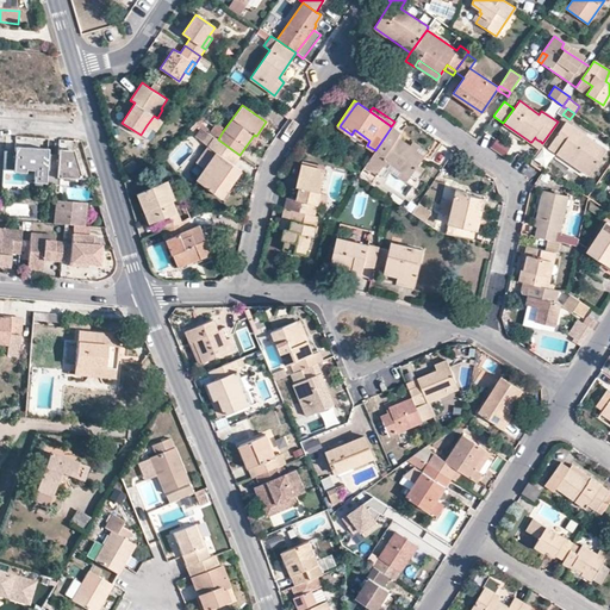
[(168,113),(162,110),(157,118),(154,116),(147,125),(156,131),(168,113)]
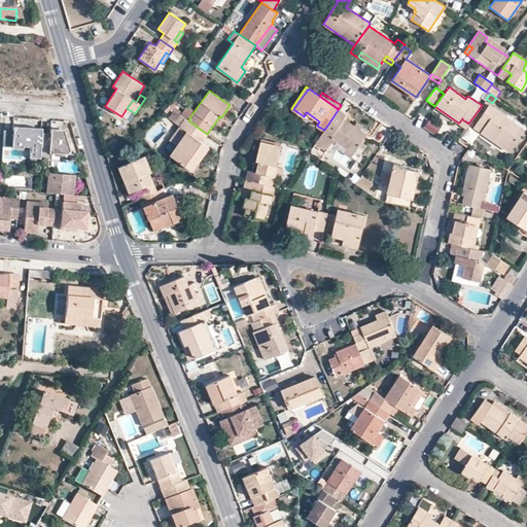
[(482,133),(508,151),(523,130),(488,105),(473,127),(482,133)]
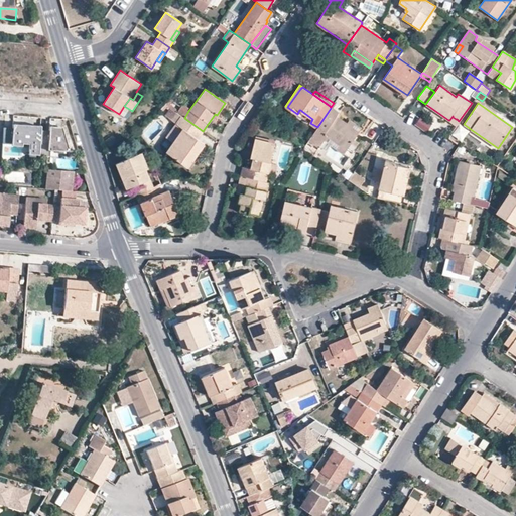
[(184,118),(188,111),(182,107),(177,113),(184,118)]
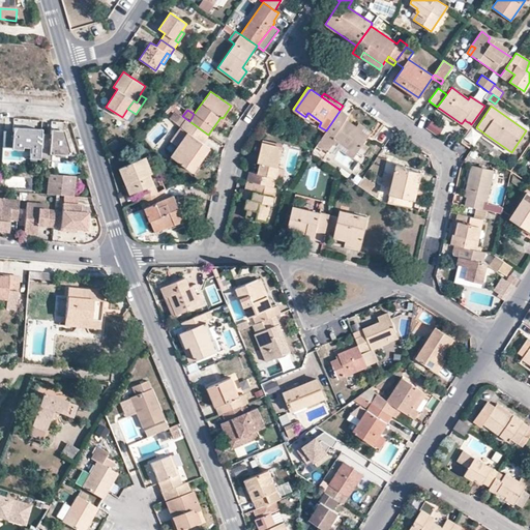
[(369,136),(355,126),(345,119),(347,116),(340,111),(326,130),(325,131),(356,153),(369,136)]
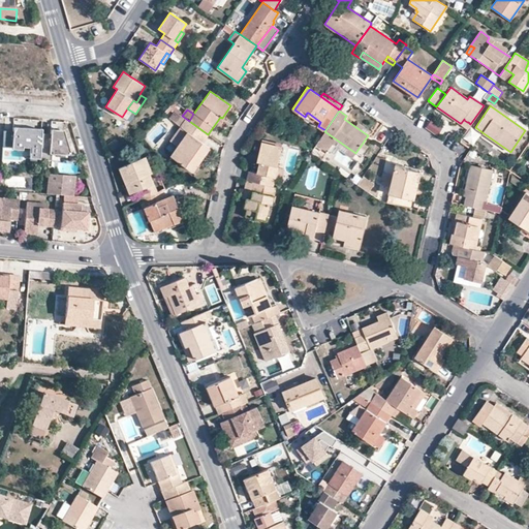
[(317,125),(318,126),(320,122),(308,113),(307,113),(305,117),(317,125)]
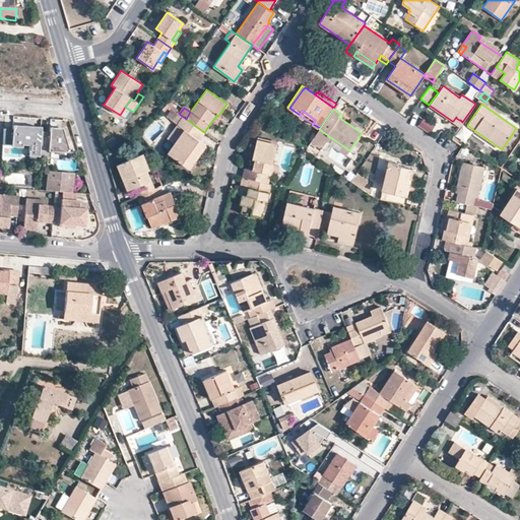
[(428,112),(424,118),(434,125),(438,118),(428,112)]
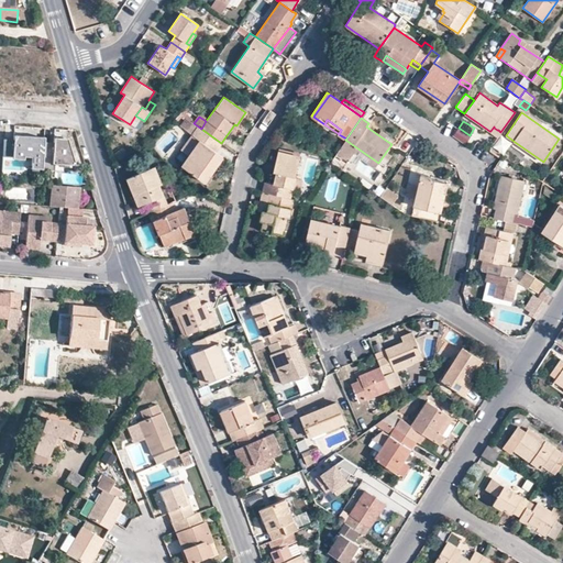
[(200,140),(189,156),(183,166),(205,181),(222,156),(214,151),(221,143),(201,129),(194,123),(192,122),(187,131),(191,134),(200,140)]
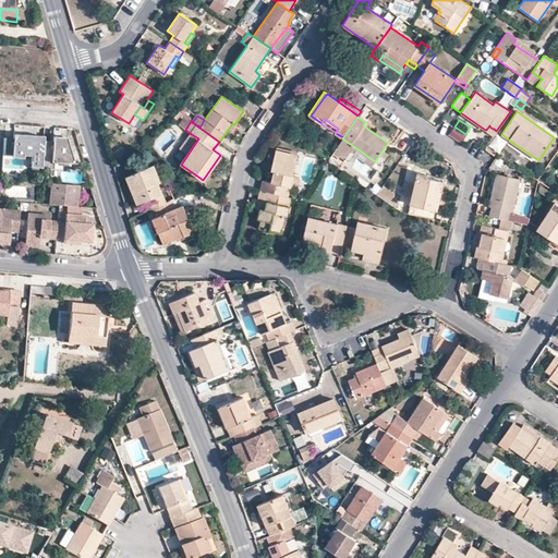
[(377,129),(374,133),(388,143),(390,138),(377,129)]
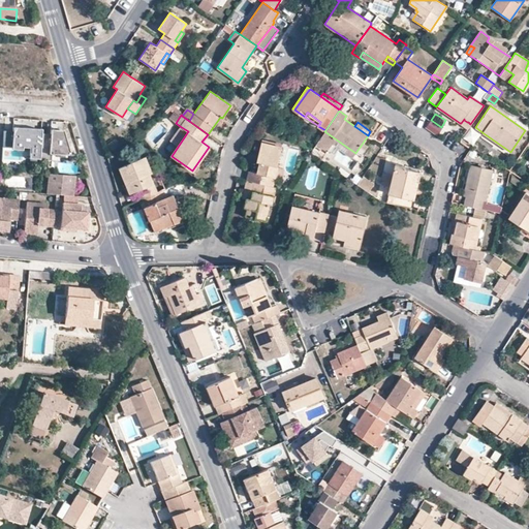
[(169,141),(178,147),(188,131),(180,126),(169,141)]
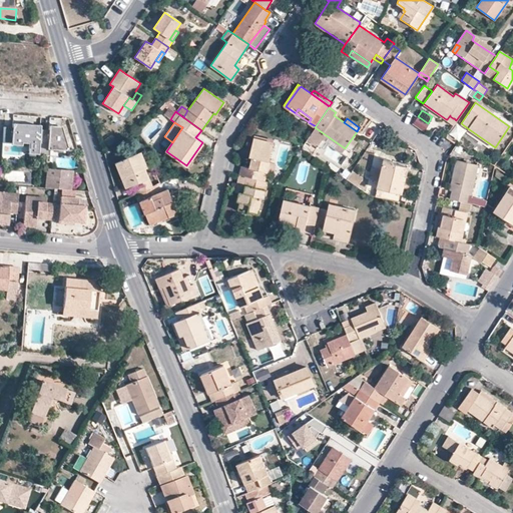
[(458,123),(450,134),(460,140),(467,129),(458,123)]
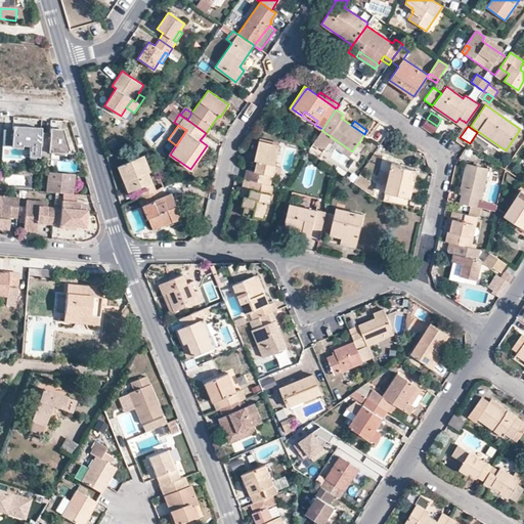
[(71,156),(62,131),(50,130),(50,134),(41,134),(42,130),(13,128),(13,132),(4,131),(3,146),(30,148),(41,148),(40,160),(51,160),(51,155),(59,155),(71,156)]
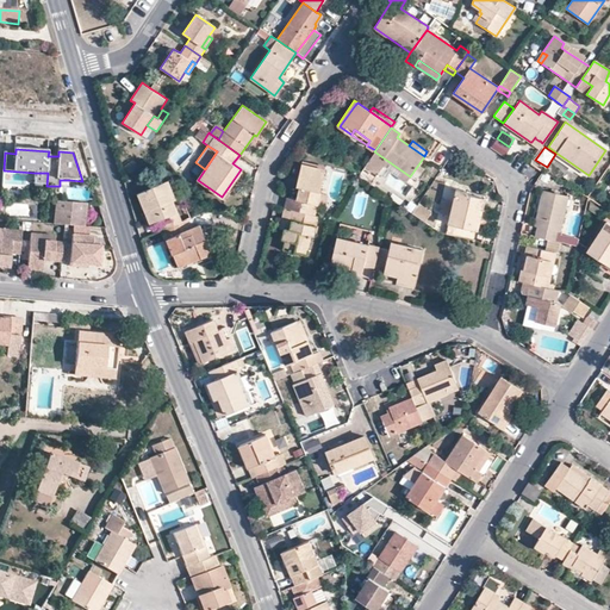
[(319,193),(324,169),(302,165),(297,186),(300,186),(298,199),(287,197),(285,207),(292,210),(315,215),(316,205),(319,193)]
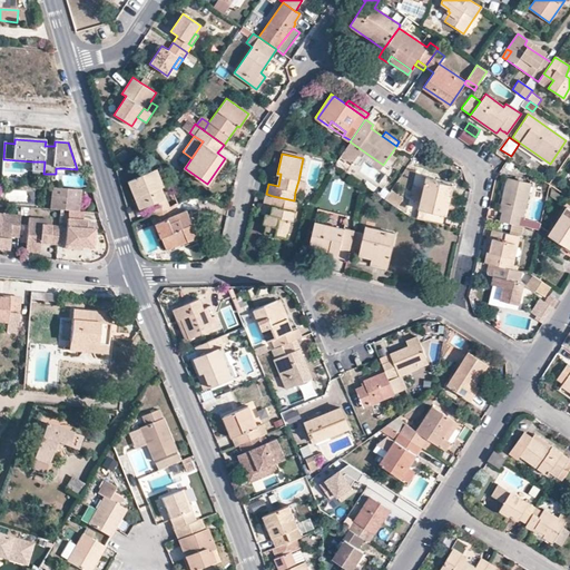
[(45,161),(32,161),(32,173),(43,174),(45,161)]
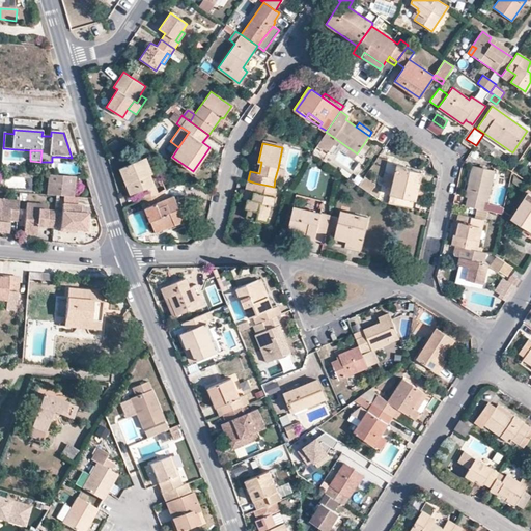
[(143,199),(160,193),(152,175),(156,174),(149,158),(121,169),(133,195),(140,192),(143,199)]
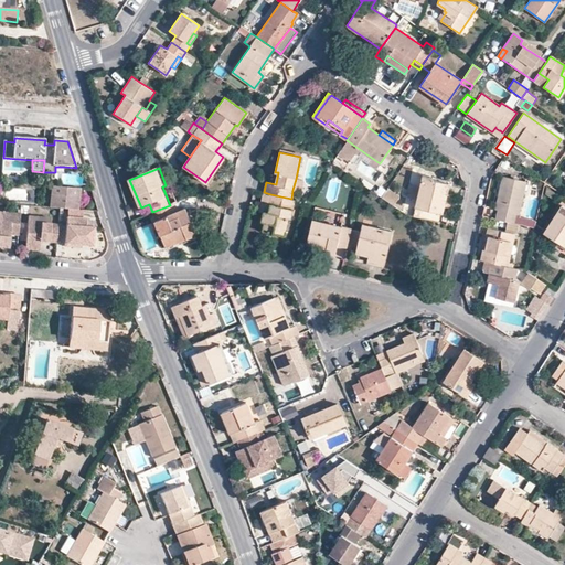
[(415,206),(422,209),(441,213),(448,184),(432,180),(433,177),(423,174),(415,206)]
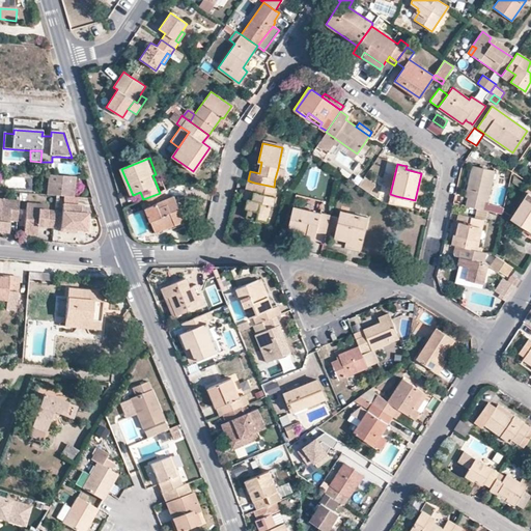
[(469,179),(466,195),(466,197),(468,197),(467,206),(481,210),(483,201),(486,201),(494,170),(472,165),(469,179)]
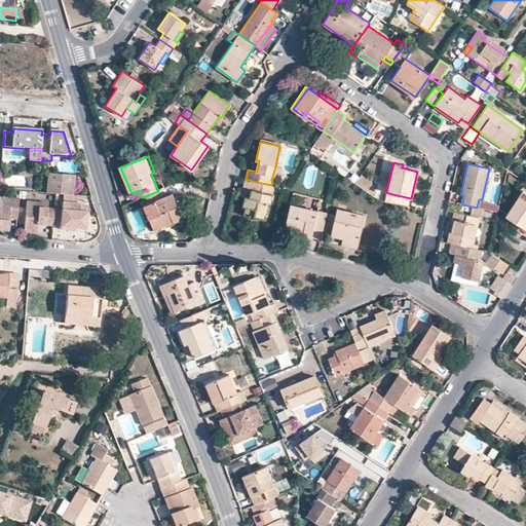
[(282,168),(275,166),(272,177),(279,178),(282,168)]
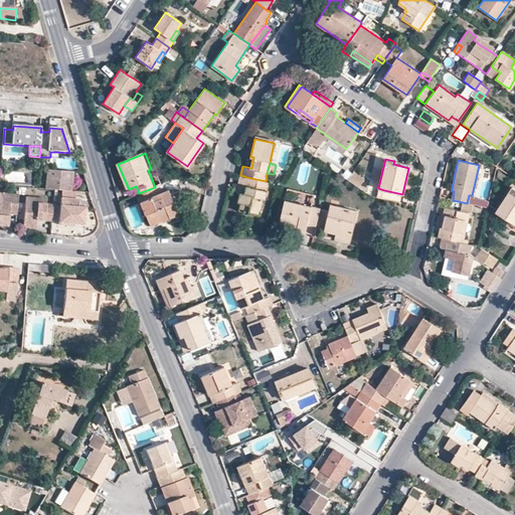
[(55,190),(71,192),(72,172),(48,170),(46,190),(55,190)]
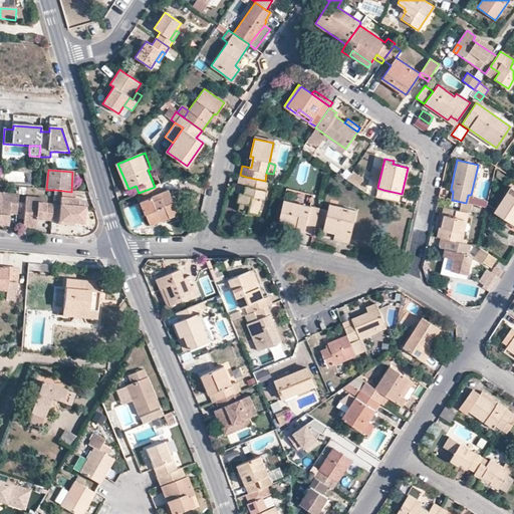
[(364,180),(352,171),(346,180),(358,188),(364,180)]
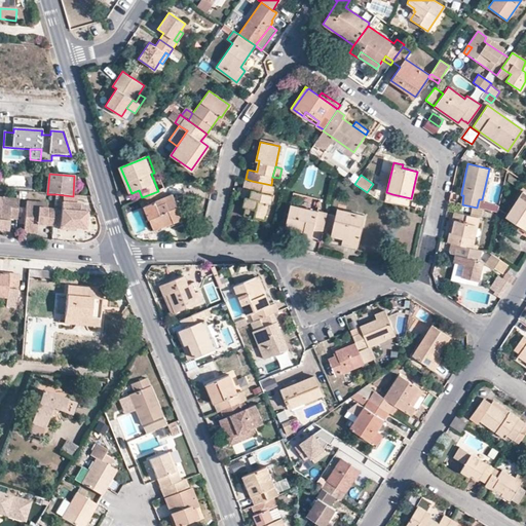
[(241,196),(246,197),(249,198),(252,183),(252,181),(246,179),(246,180),(241,196)]
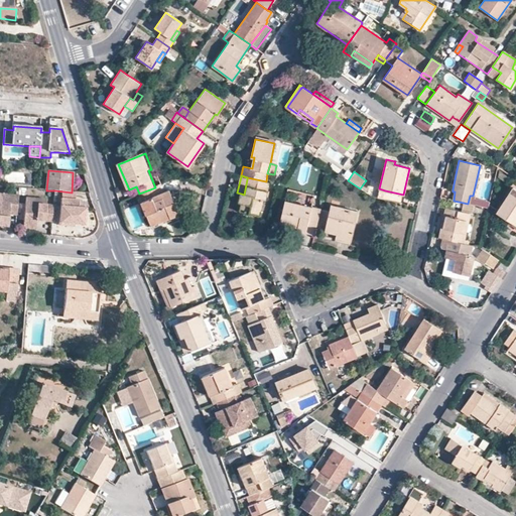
[(244,195),(241,194),(239,202),(242,203),(240,211),(258,215),(262,199),(264,199),(268,182),(266,181),(247,177),(247,179),(244,195)]
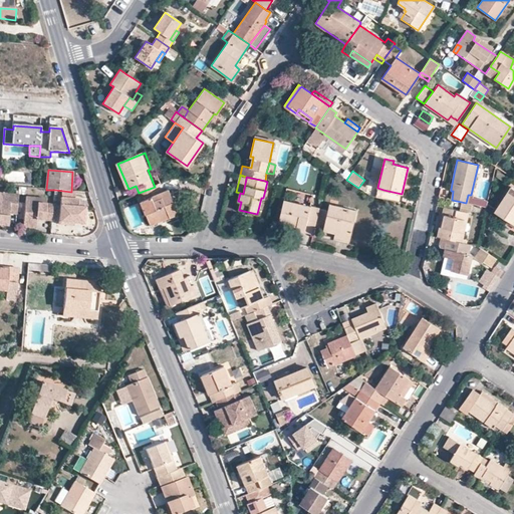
[(513,225),(513,223),(513,189),(510,187),(494,212),(513,225)]
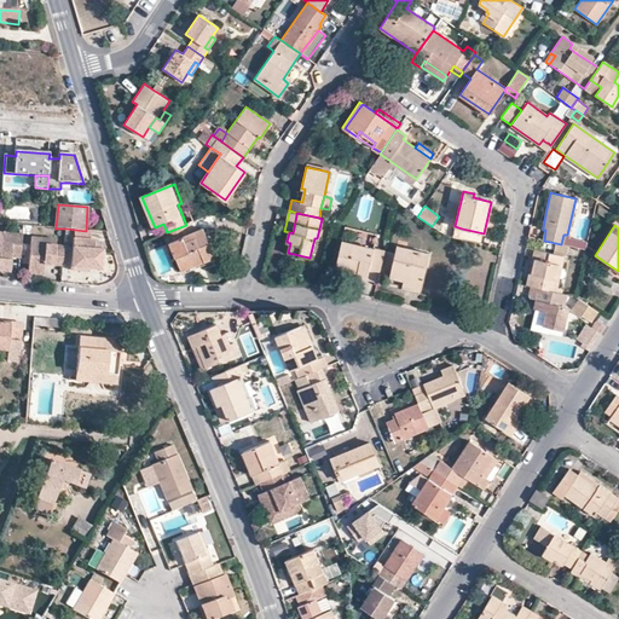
[(202,261),(214,255),(202,229),(169,242),(181,270),(202,261)]
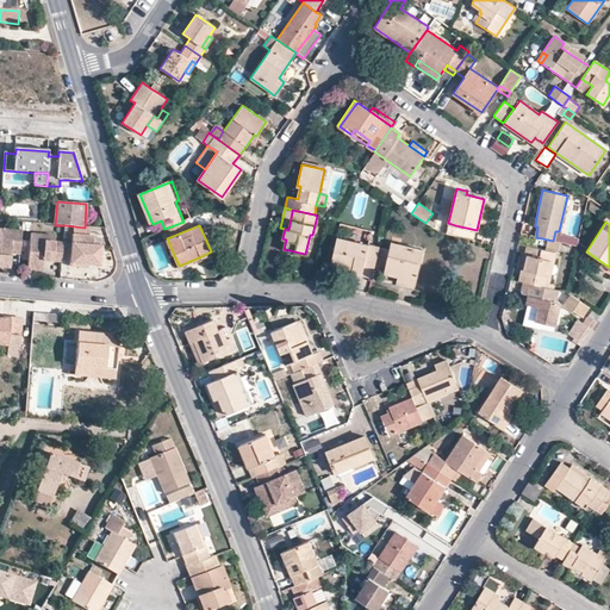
[(13,255),(22,255),(24,231),(0,228),(0,267),(11,268),(13,255)]
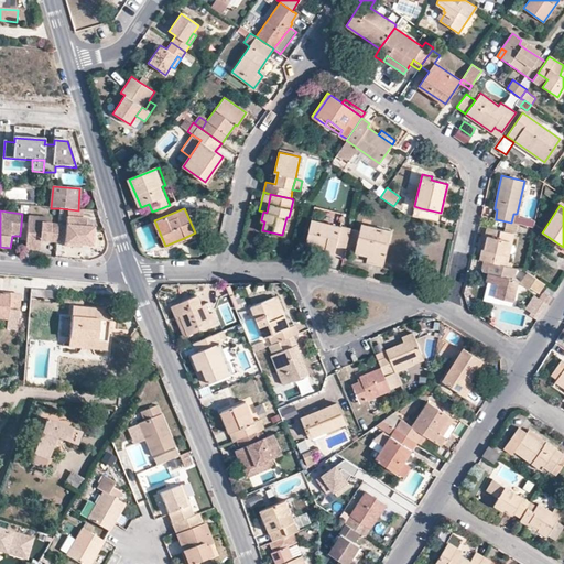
[(51,241),(52,224),(53,218),(30,216),(26,249),(42,250),(42,241),(51,241)]
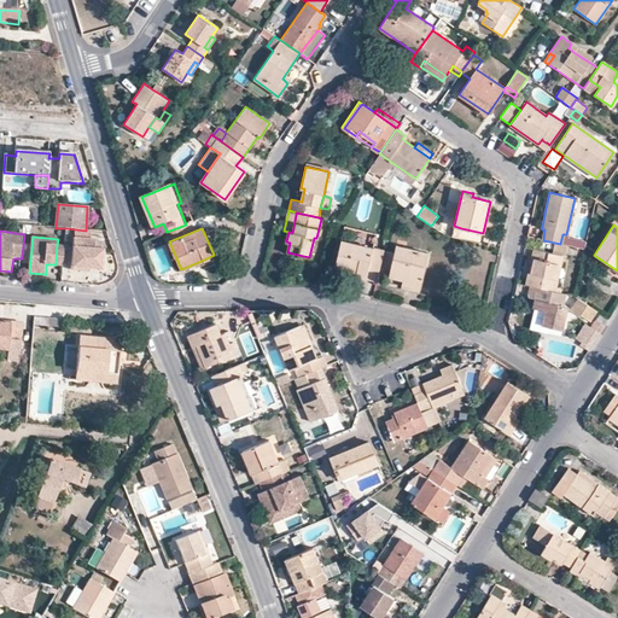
[(83,268),(92,268),(103,269),(105,249),(97,249),(97,240),(75,238),(73,270),(83,270),(83,268)]
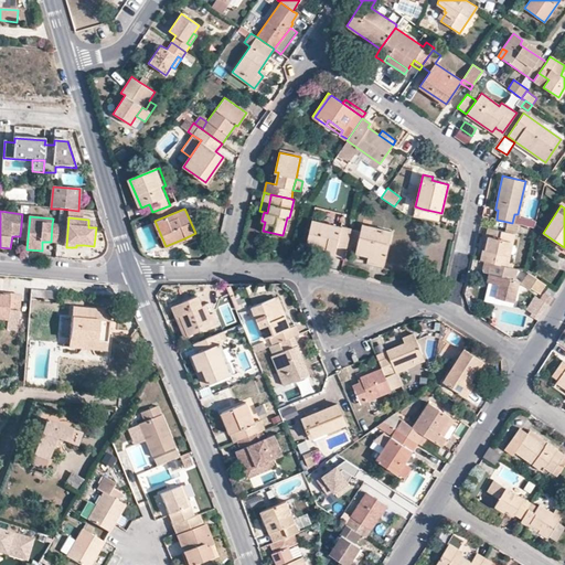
[(326,251),(326,252),(344,256),(345,249),(350,230),(341,227),(312,221),(307,243),(326,247),(326,251)]
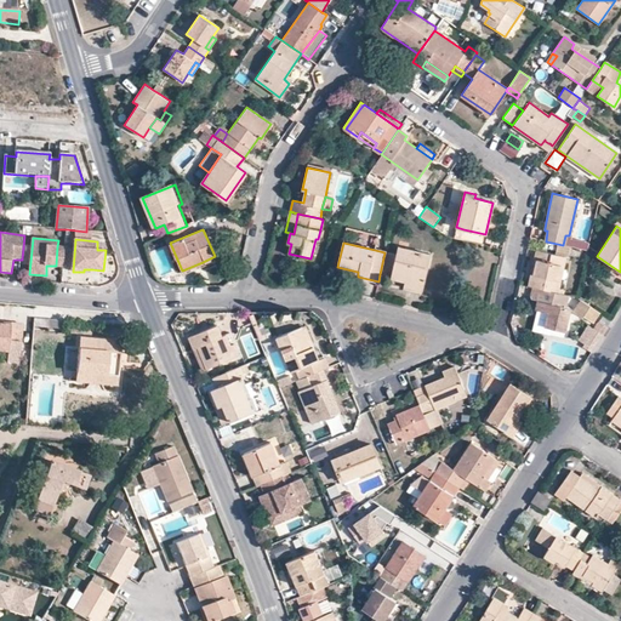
[(410,283),(409,290),(421,292),(429,255),(398,248),(396,255),(385,252),(380,274),(391,277),(411,281),(410,283)]
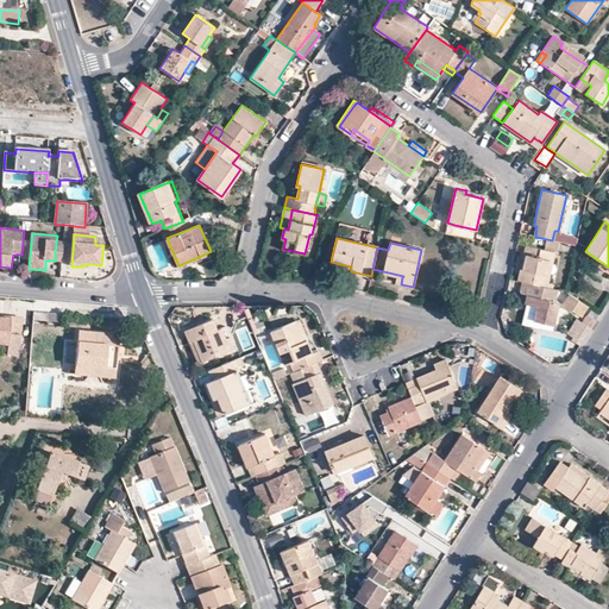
[(528,283),(546,287),(554,251),(526,245),(518,281),(528,283)]
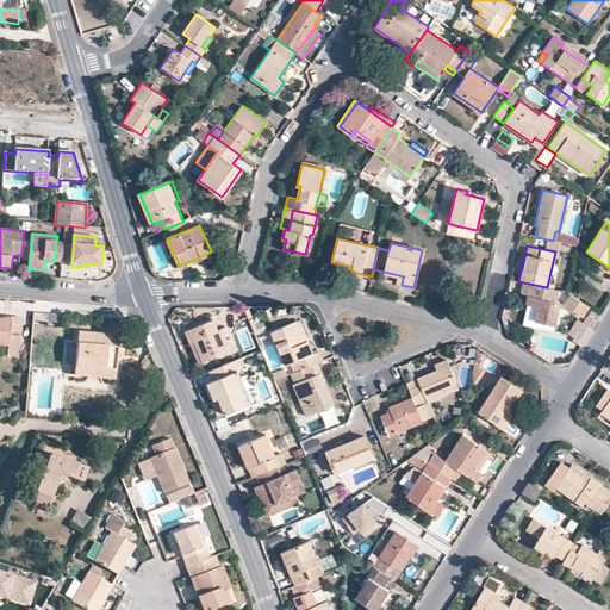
[(383,280),(402,285),(403,278),(404,277),(384,272),(384,273),(383,280)]
